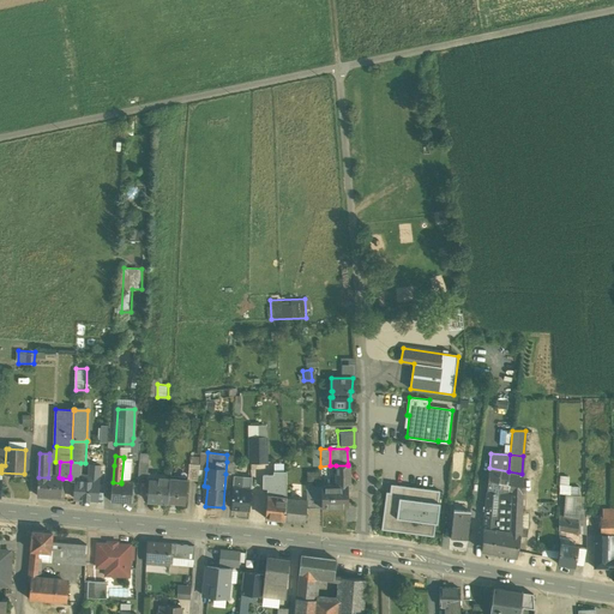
[(80,463),(71,462),(70,476),(79,476),(80,463)]
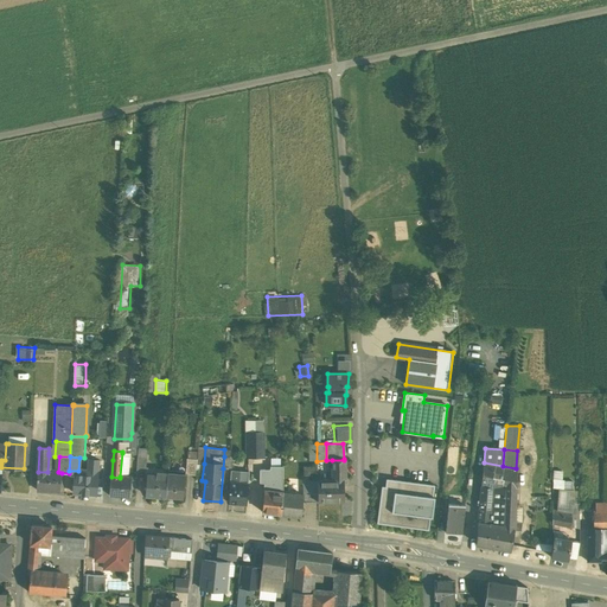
[(197,459),(187,458),(186,473),(186,474),(196,475),(197,464),(197,459)]
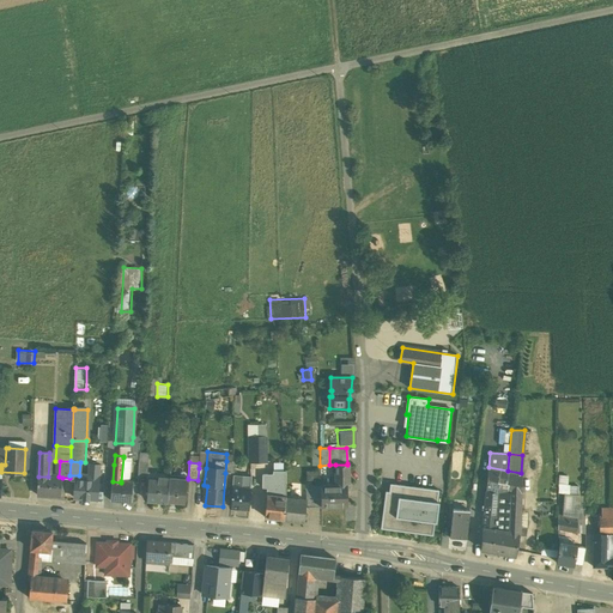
[(99,465),(89,463),(87,477),(89,477),(87,480),(98,481),(99,465)]
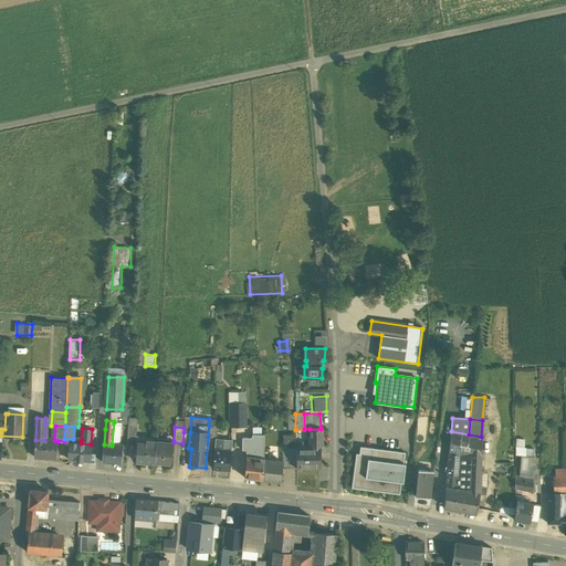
[(321,428),(321,429),(310,429),(311,447),(321,447),(321,448),(323,448),(322,428),(321,428)]
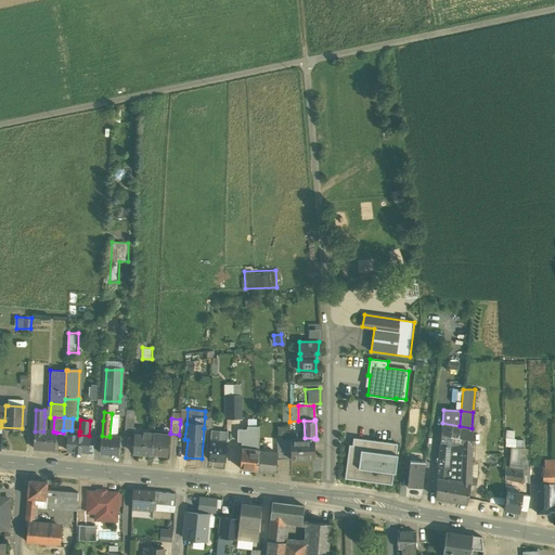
[(460,426),(442,423),(440,444),(450,446),(462,448),(460,426)]
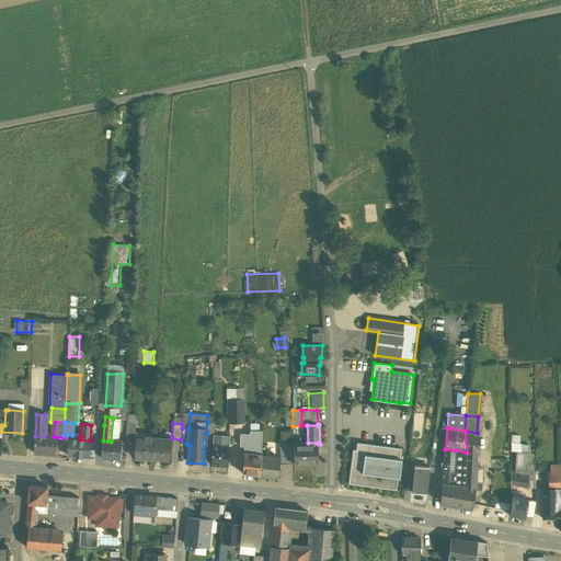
[(261,432),(250,431),(250,434),(241,434),(240,446),(244,446),(244,455),(261,456),(261,432)]
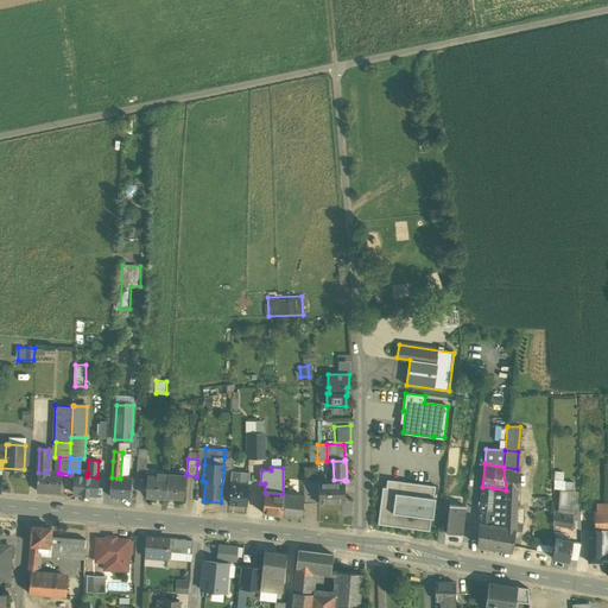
[(517,469),(504,467),(506,491),(507,491),(517,493),(517,469)]
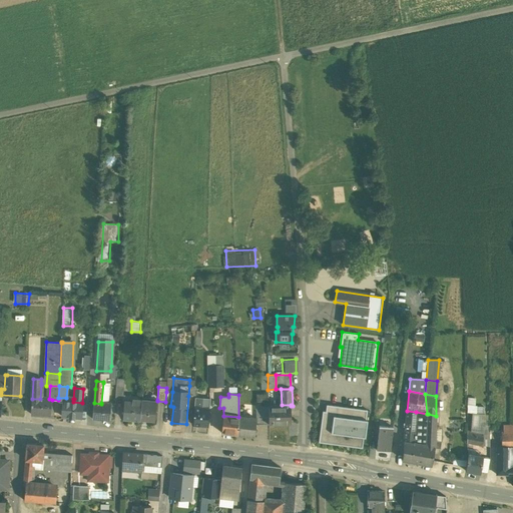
[(209,399),(194,398),(192,425),(207,427),(209,399)]
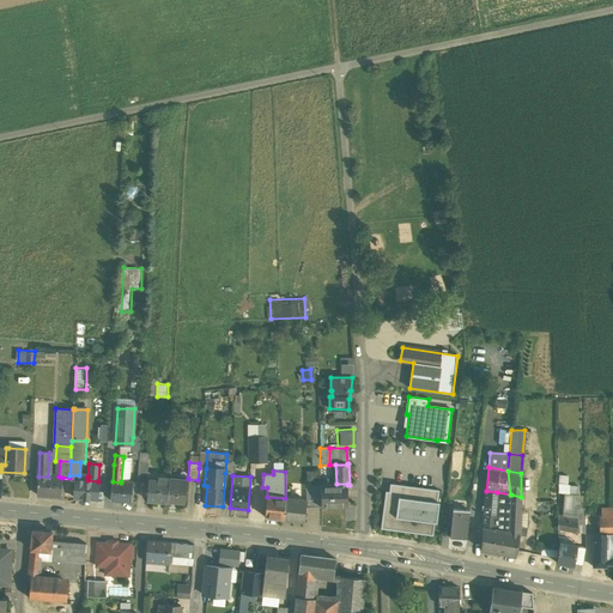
[(48,477),(38,477),(37,496),(61,497),(62,478),(59,477),(48,477)]
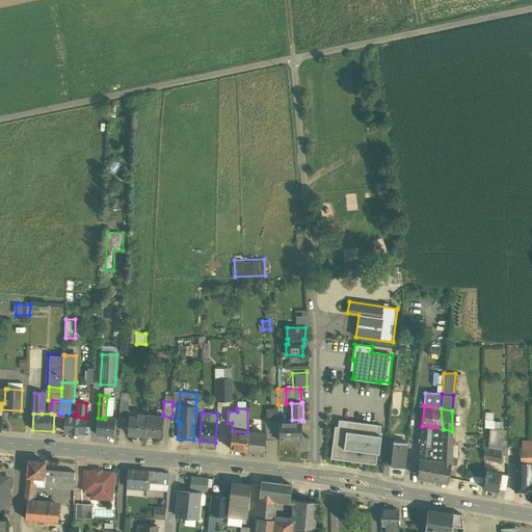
[(145,435),(147,414),(142,414),(142,416),(129,415),(128,433),(145,435)]
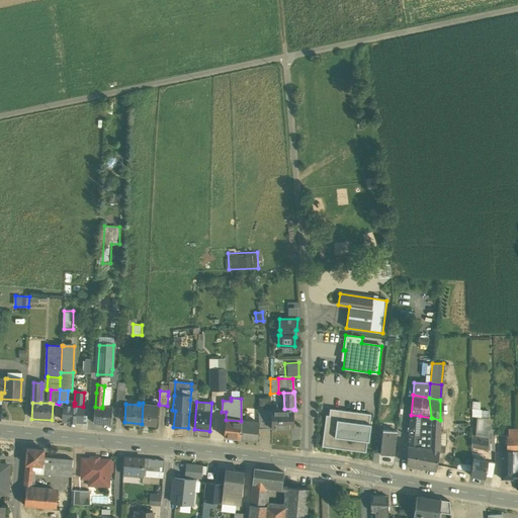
[(159,404),(143,403),(142,424),(157,425),(159,405),(159,404)]
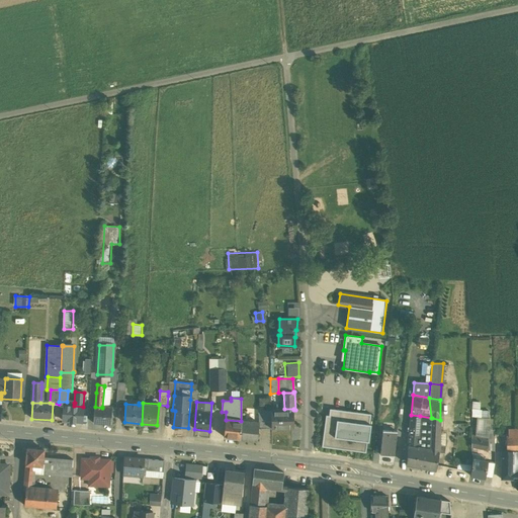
[(74,406),(64,406),(63,421),(82,422),(83,407),(74,406)]
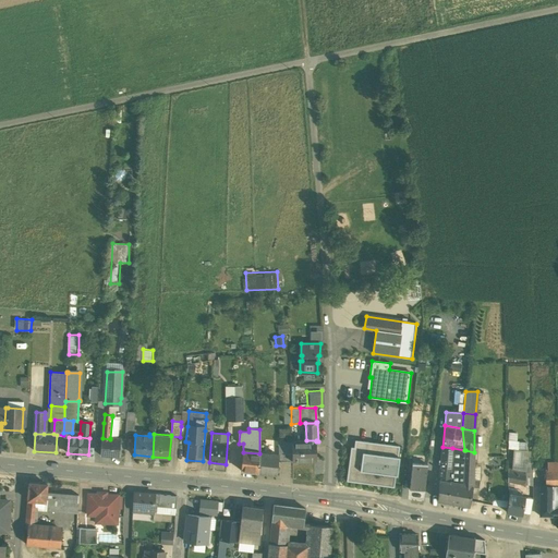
[(121,439),(110,438),(110,439),(102,438),(100,456),(119,458),(121,439)]
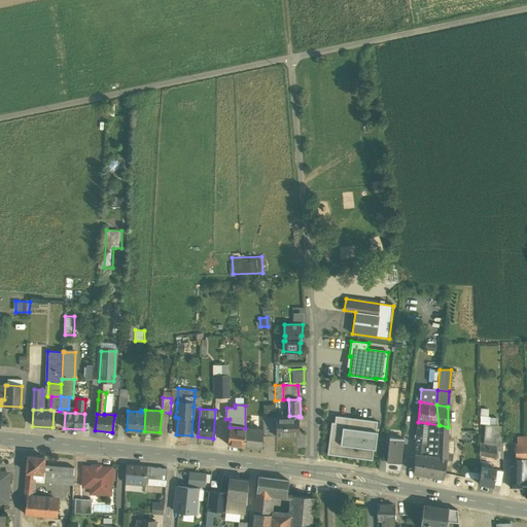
[(289,416),(275,417),(276,435),(276,436),(299,435),(299,417),(299,416),(289,416)]
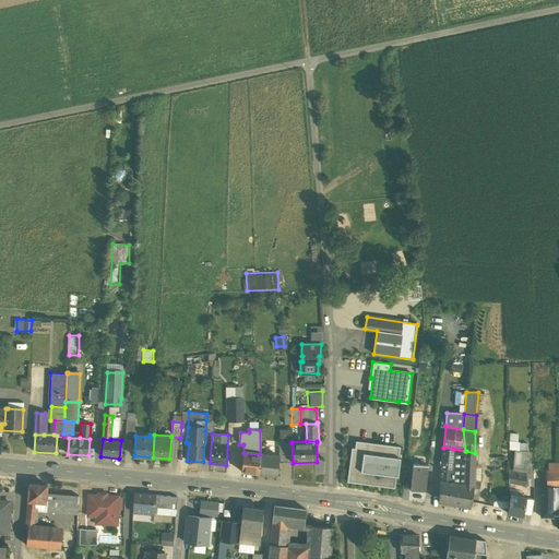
[(401,447),(360,441),(359,449),(352,448),(347,482),(394,488),(401,447)]
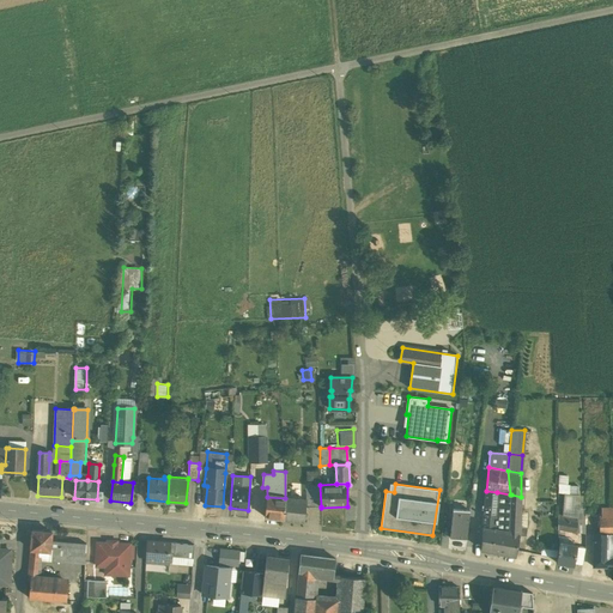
[(320,485),(305,485),(307,501),(307,507),(321,508),(321,507),(320,485)]
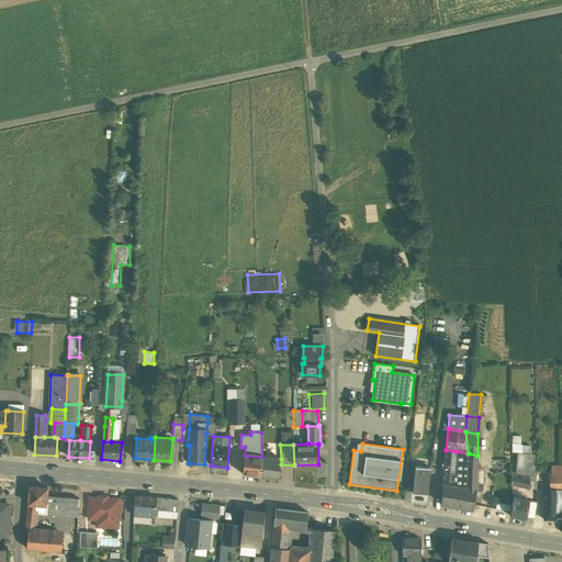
[(456,451),(446,450),(445,463),(454,465),(456,451)]
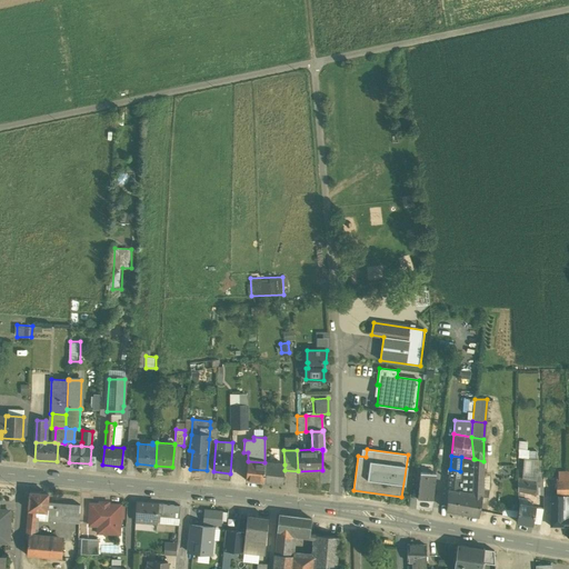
[(483,461),(475,459),(475,490),(472,493),(481,496),(482,489),(483,461)]
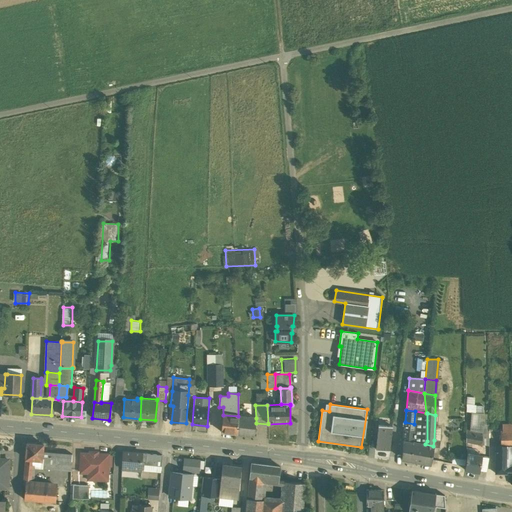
[(238,416),(223,415),(221,432),(237,433),(239,416),(238,416)]
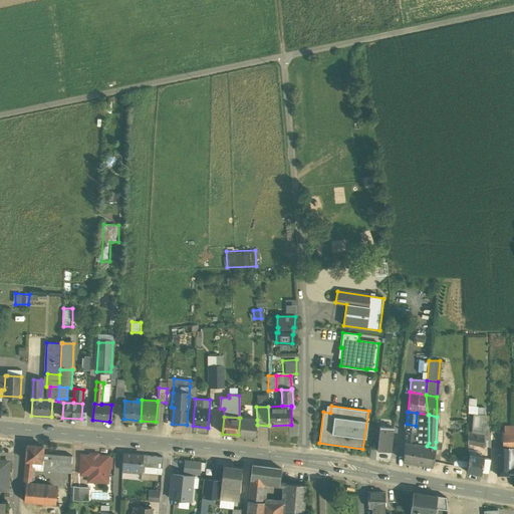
[(257,420),(240,418),(238,435),(255,437),(257,425),(257,420)]
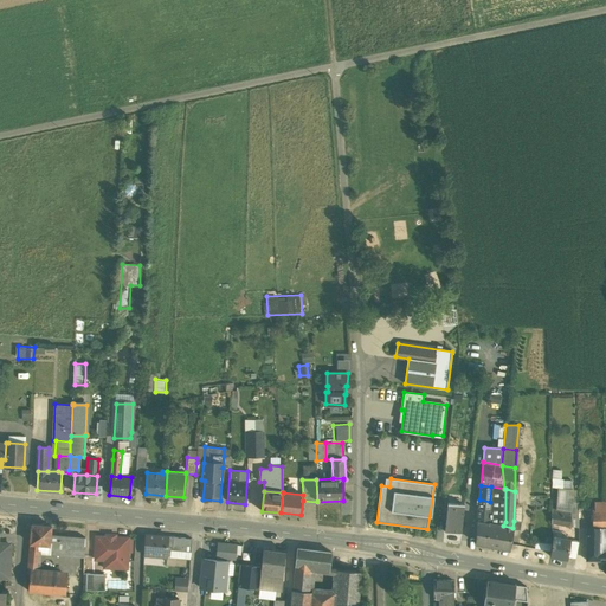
[(490,502),(479,500),(477,521),(489,523),(490,502)]
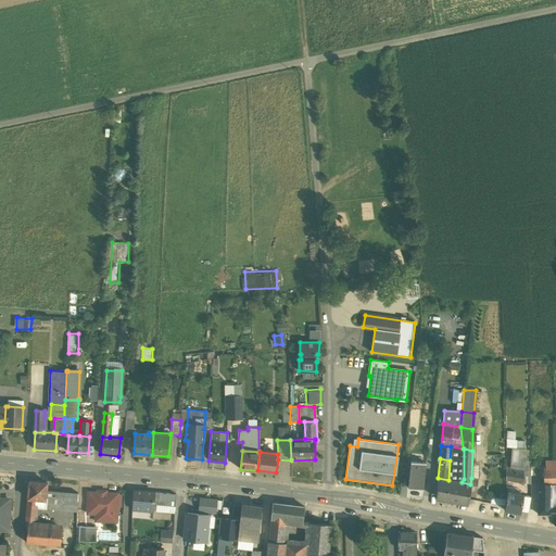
[(425,463),(411,462),(408,489),(422,490),(425,463)]
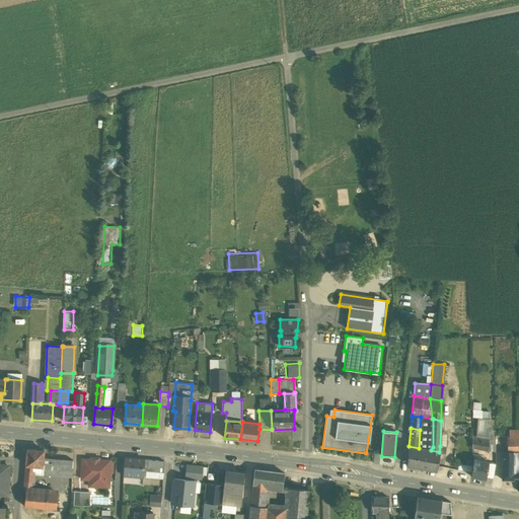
[(490,438),(473,436),(473,448),(488,450),(490,438)]
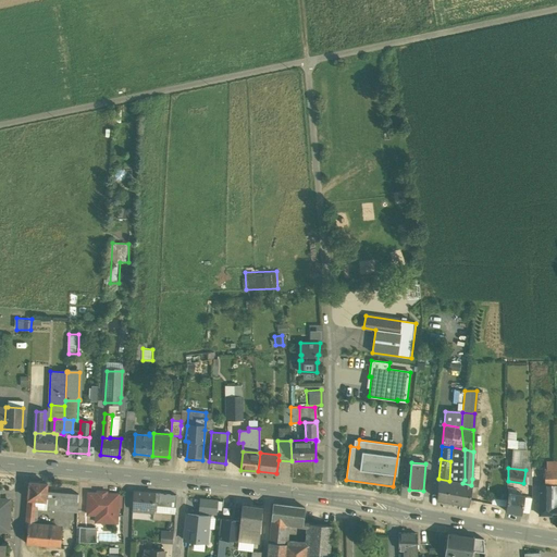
[(556,469),(545,470),(545,485),(556,485),(556,469)]
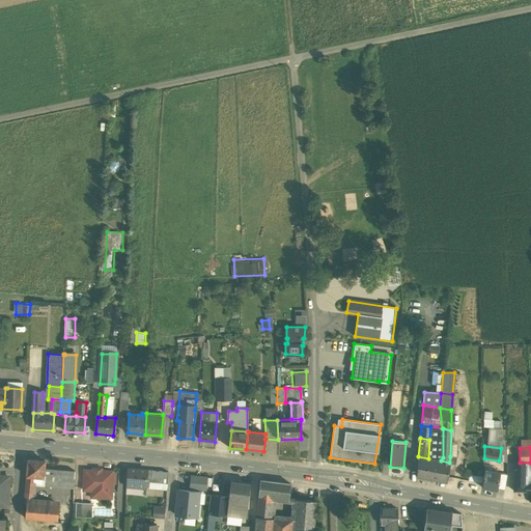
[(428,458),(418,456),(417,476),(438,479),(441,460),(428,458)]
